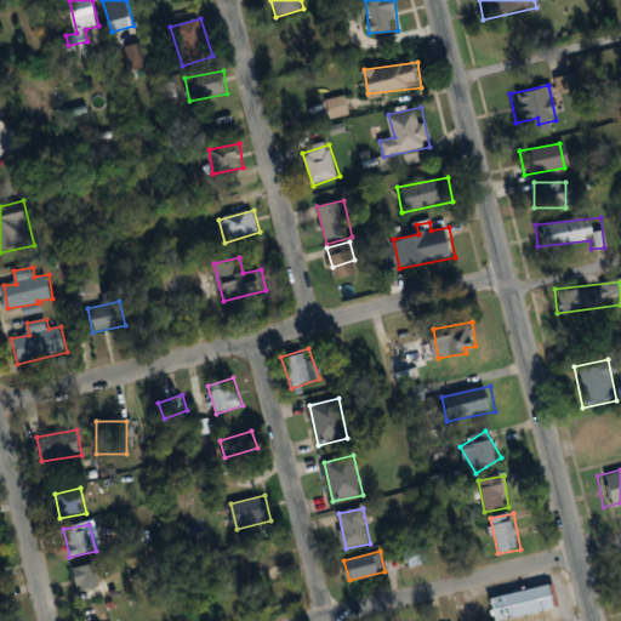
[(83,592),(102,587),(95,564),(75,569),(83,592)]
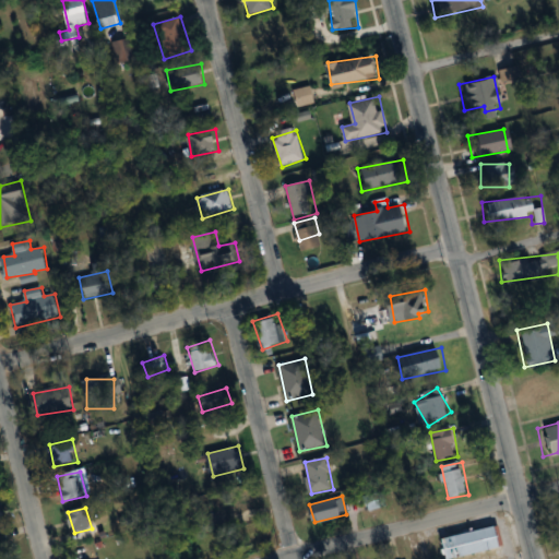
[(256,508),(232,520),(237,531),(261,519),(256,508)]
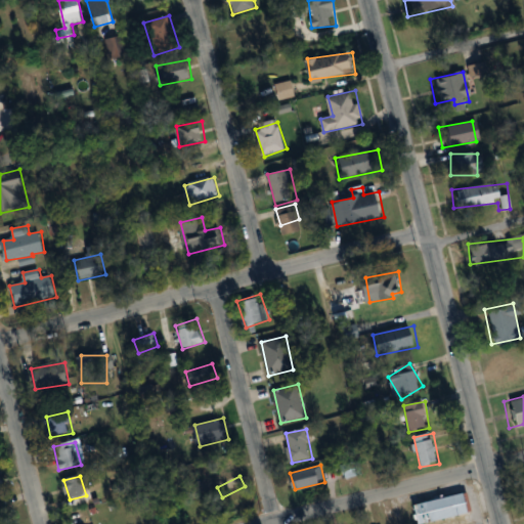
[(416,506),(420,523),(426,523),(472,513),(467,492),(416,506)]
